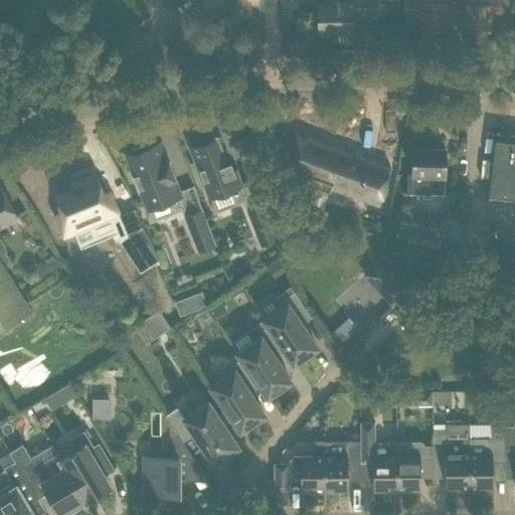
[(336,0),(337,4),(318,5),(319,31),(353,30),(353,16),(376,16),(376,0),(336,0)]
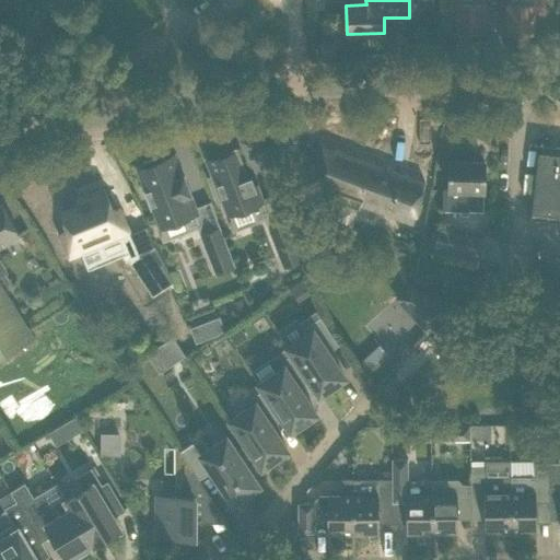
[(440,0),(440,12),(441,12),(441,11),(457,11),(457,31),(483,31),(483,0),(440,0)]
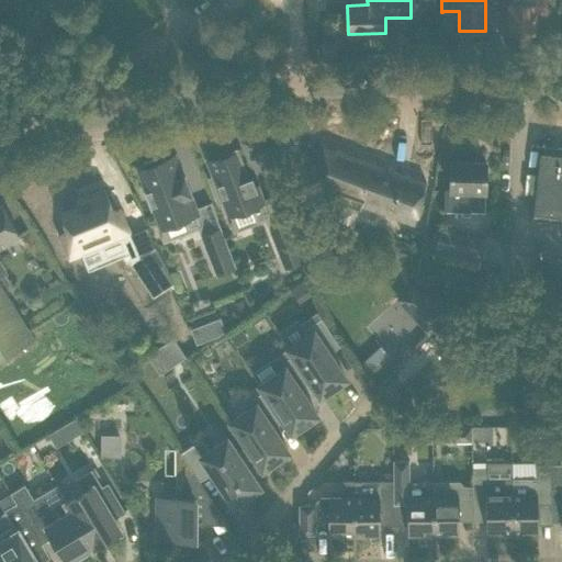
[(508,0),(508,32),(535,33),(536,6),(547,6),(546,0),(508,0)]
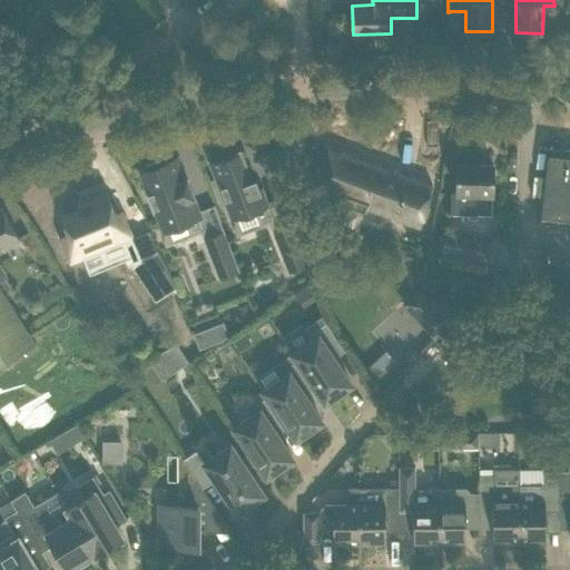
[(310,188),(356,205),(376,213),(420,229),(432,184),(325,145),(310,188)]
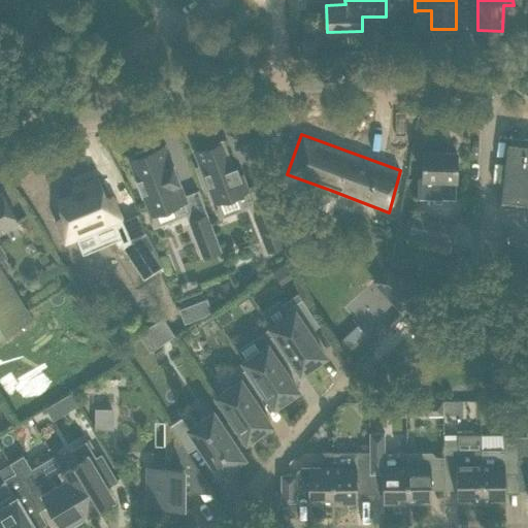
[(499,205),(527,208),(527,139),(507,137),(499,205)]
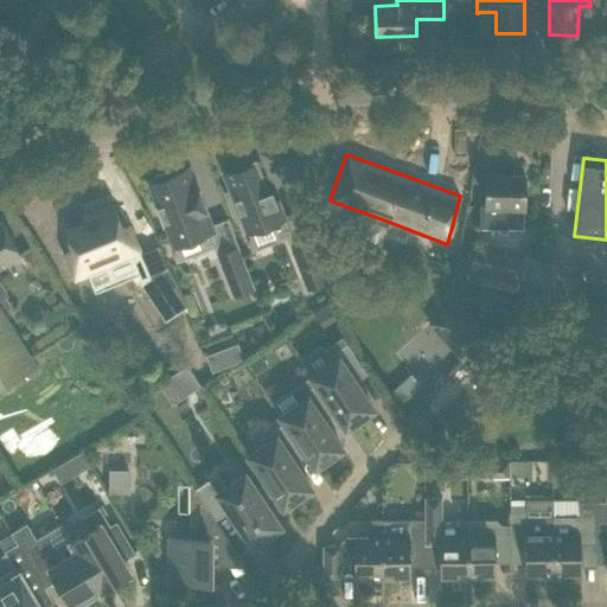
[(276,238),(289,234),(278,200),(275,200),(272,190),(269,191),(256,159),(223,172),(231,192),(227,193),(236,218),(241,217),(247,235),(272,225),(276,238)]
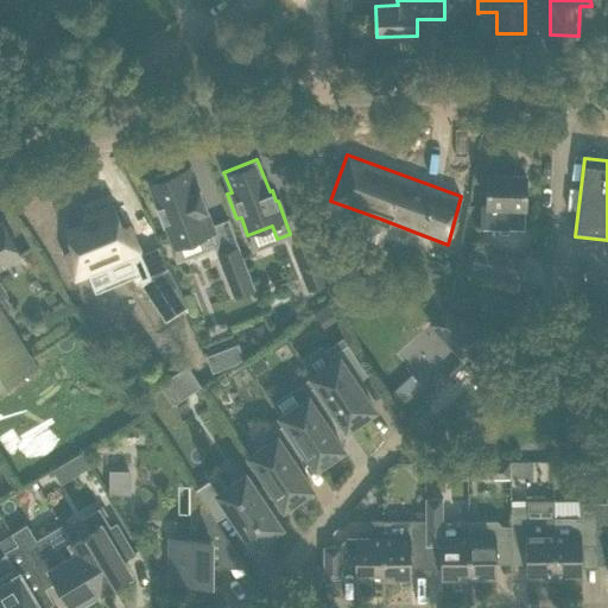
[(203,247),(215,242),(211,232),(211,230),(204,211),(207,211),(204,204),(203,204),(200,197),(202,196),(198,190),(196,190),(188,169),(178,172),(176,168),(156,175),(158,181),(151,183),(159,206),(154,207),(163,228),(168,226),(175,246),(198,236),(203,247)]
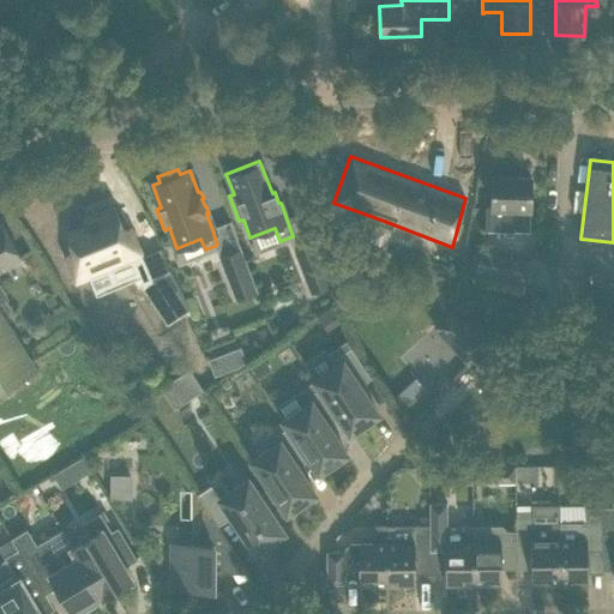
[(486,230),(529,232),(530,176),(493,176),(492,206),(486,206),(486,230)]
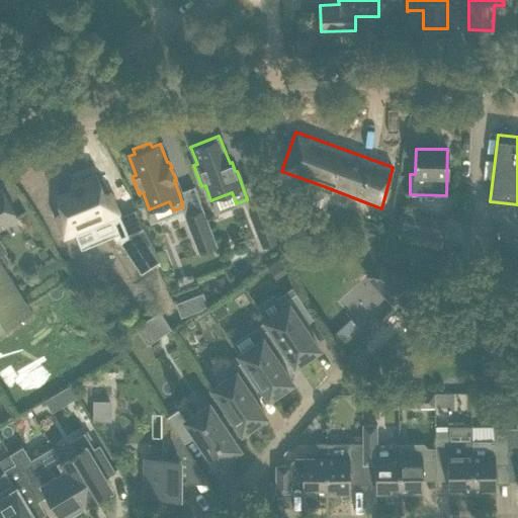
[(57,196),(63,212),(56,216),(64,237),(118,214),(110,192),(104,195),(95,175),(71,185),(73,190),(57,196)]
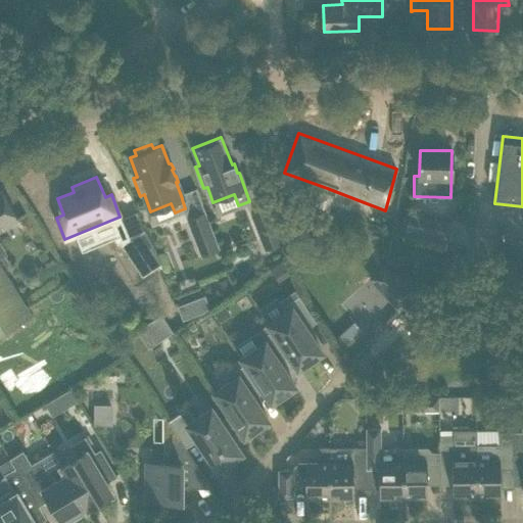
[(0,190),(0,229),(17,219),(0,190)]
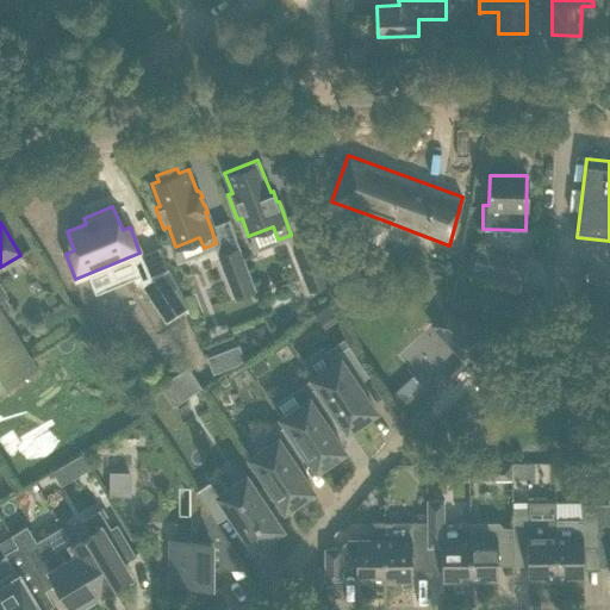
[(292,247),(310,292),(332,282),(315,238),(292,247)]
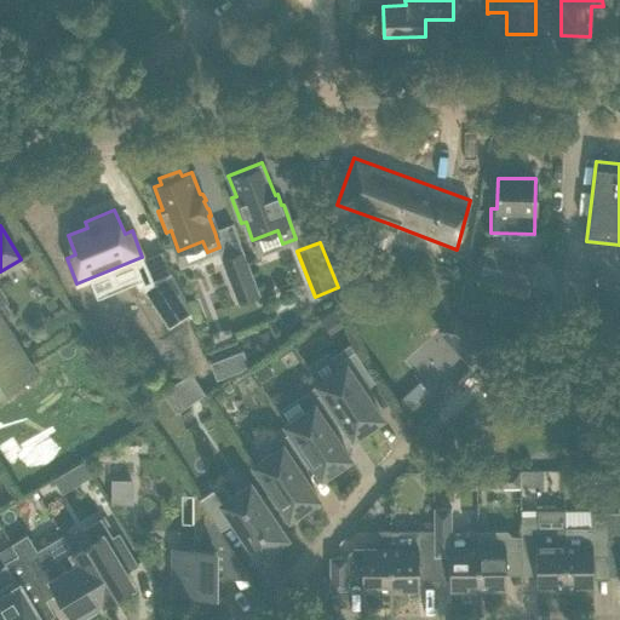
[(220,259),(237,304),(260,296),(242,251),(220,259)]
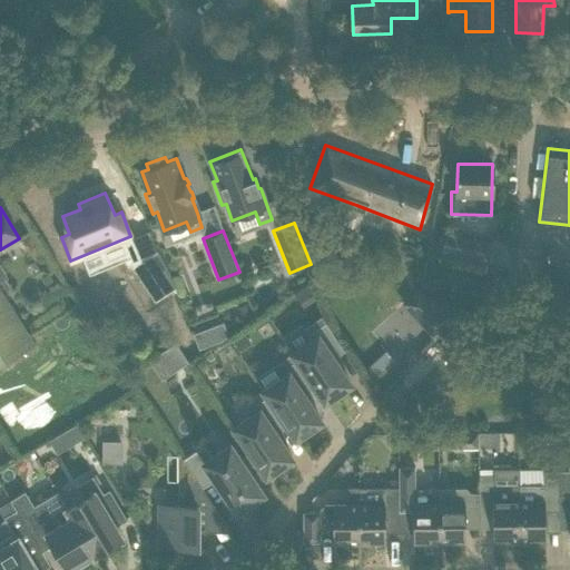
[(443,253),(467,257),(488,261),(491,244),(446,235),(443,253)]
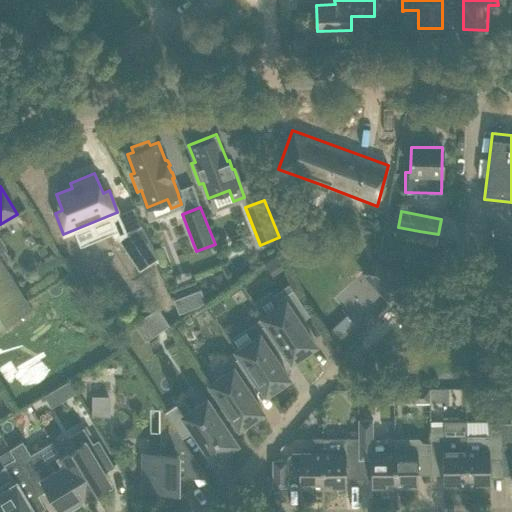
[(130,256),(139,270),(157,258),(141,225),(119,240),(130,256)]
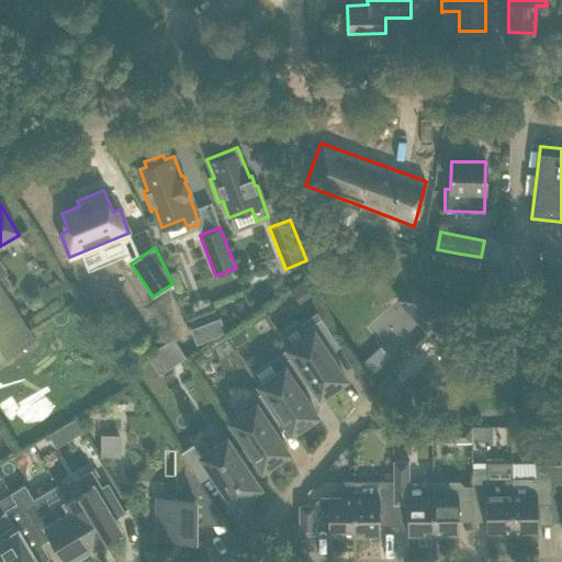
[(419,273),(416,287),(430,290),(433,277),(419,273)]
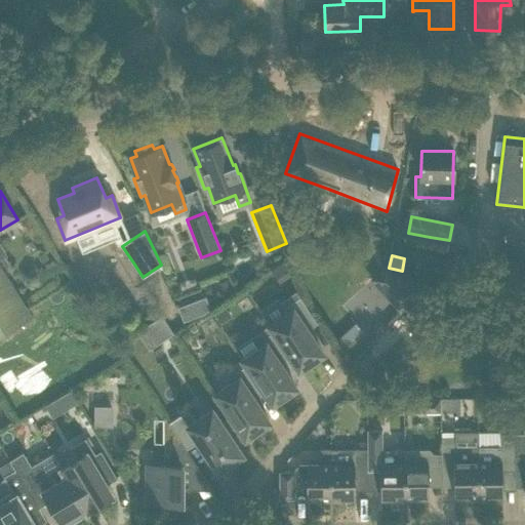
[(507,272),(524,274),(524,264),(508,261),(507,272)]
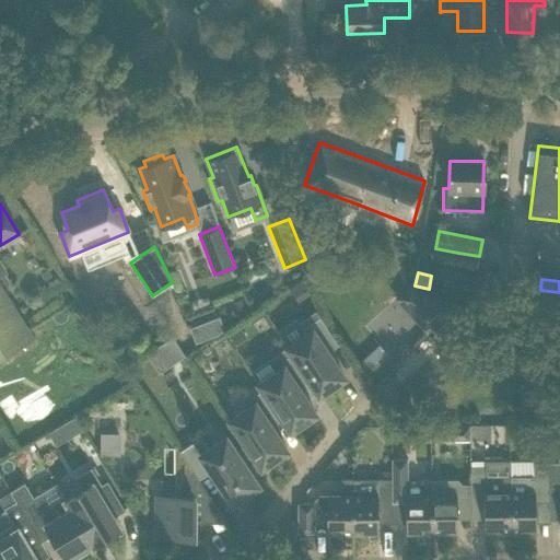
[(450,312),(410,283),(393,298),(427,333),(448,313),(450,312)]
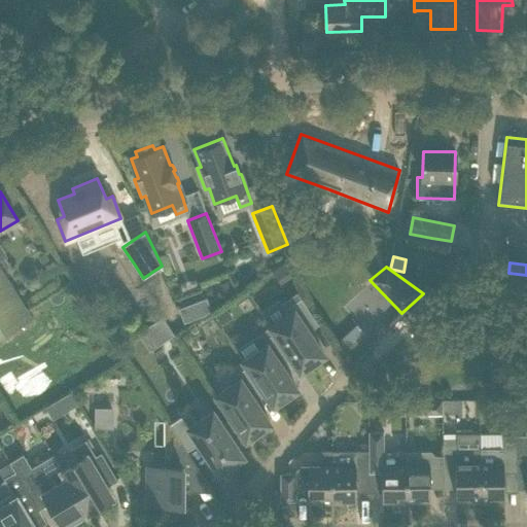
[(61,270),(54,274),(62,287),(70,281),(61,270)]
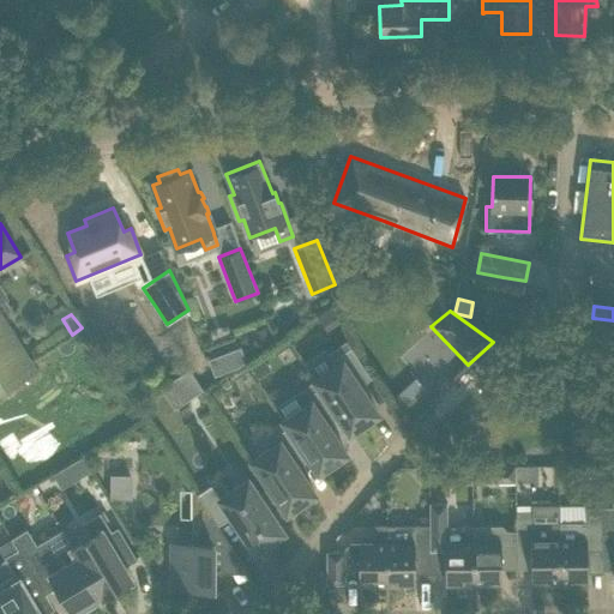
[(0,356),(14,348),(0,325),(0,356)]
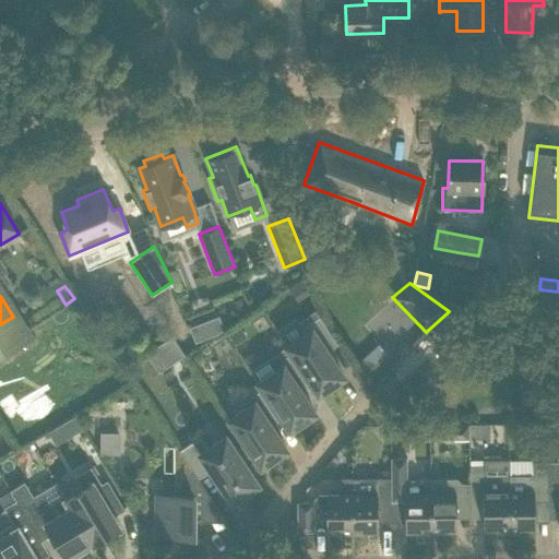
[(59,307),(30,326),(46,351),(48,349),(56,361),(83,343),(59,307)]
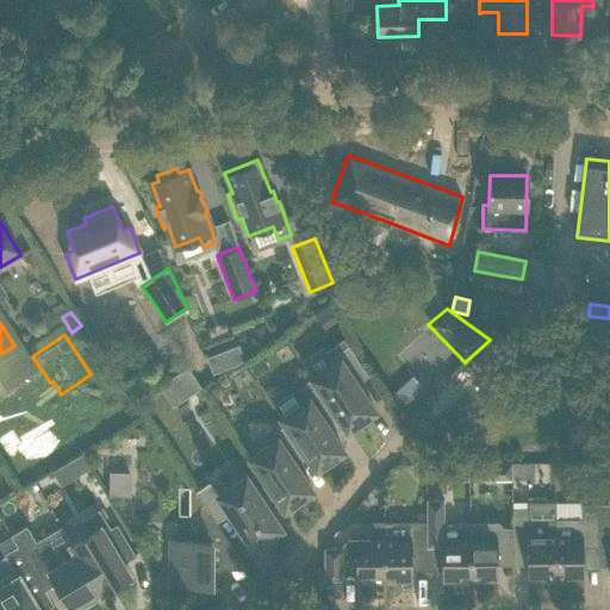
[(368,375),(348,346),(328,358),(332,363),(312,378),(317,384),(318,384),(338,415),(337,415),(347,429),(350,427),(352,429),(353,431),(355,429),(363,423),(366,422),(365,421),(362,418),(374,410),(356,384),(368,375)]
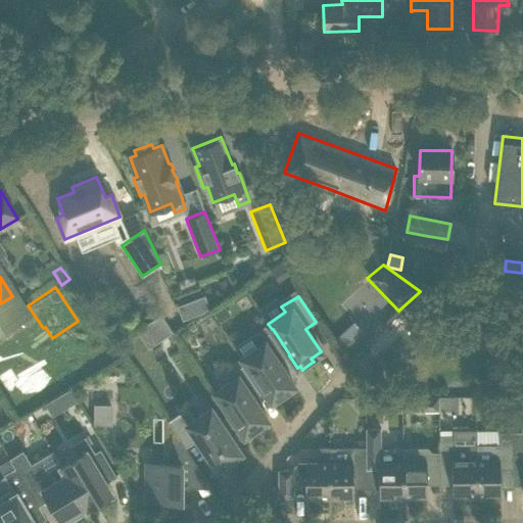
[(190,300),(178,305),(183,320),(196,315),(190,300)]
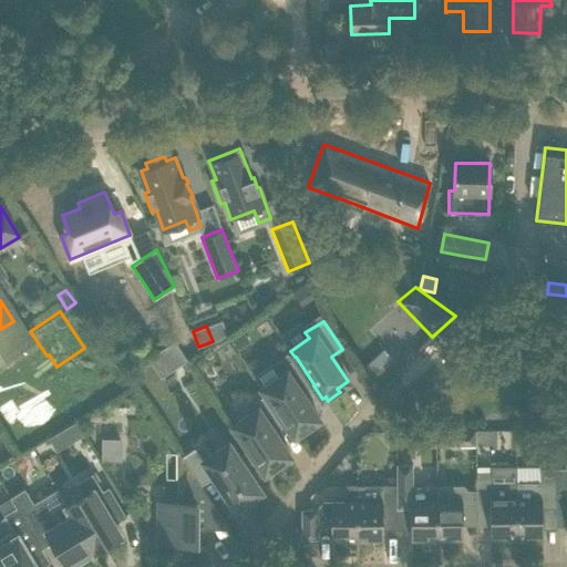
[(175,339),(186,357),(198,350),(189,329),(175,339)]
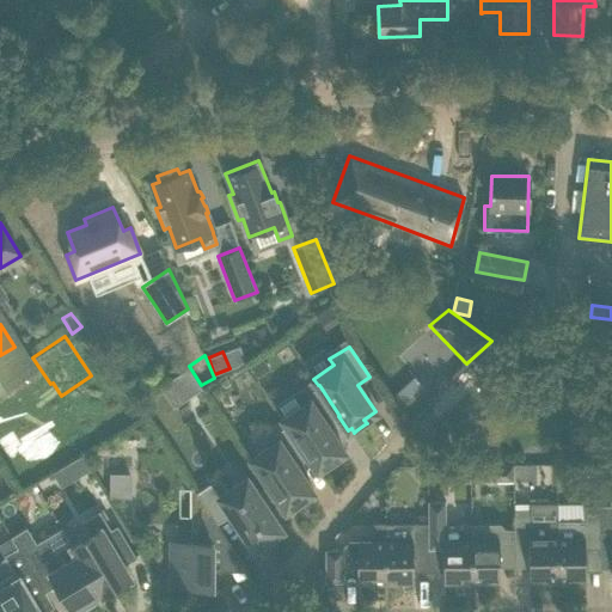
[(258,355),(248,362),(255,374),(267,367),(258,355)]
